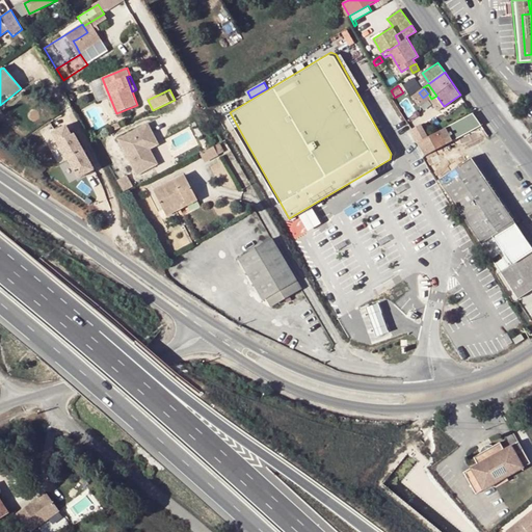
[(417,102),(423,98),(419,92),(413,96),(417,102)]
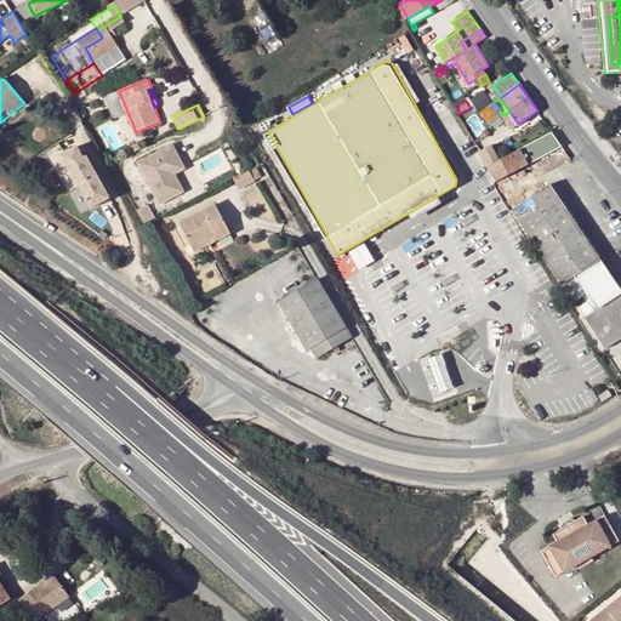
[(518,124),(510,112),(503,115),(502,115),(512,129),(518,124)]
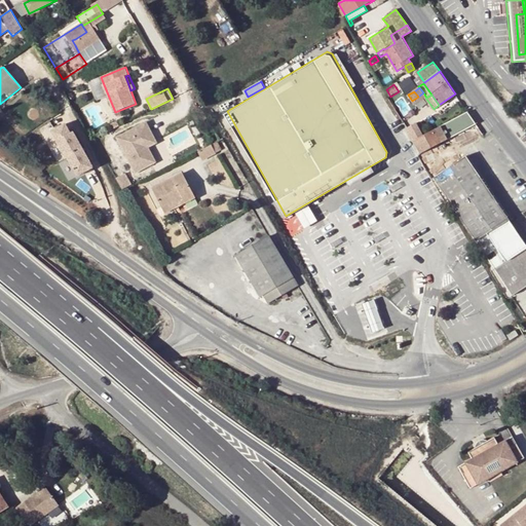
[(149,147),(158,142),(147,121),(118,138),(137,173),(152,164),(145,149),(149,147)]
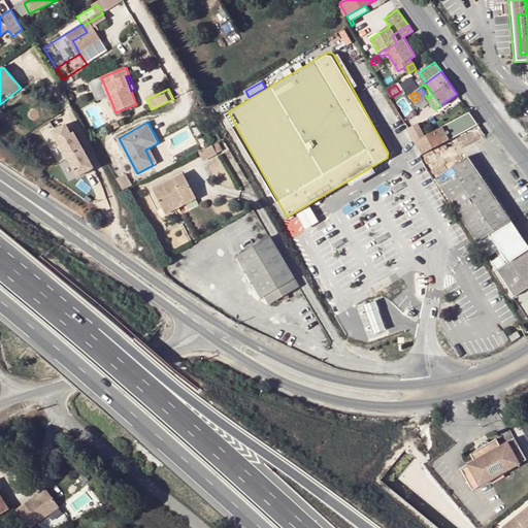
[(66,125),(56,131),(61,140),(57,142),(67,159),(68,159),(84,150),(73,133),(71,134),(66,125)]
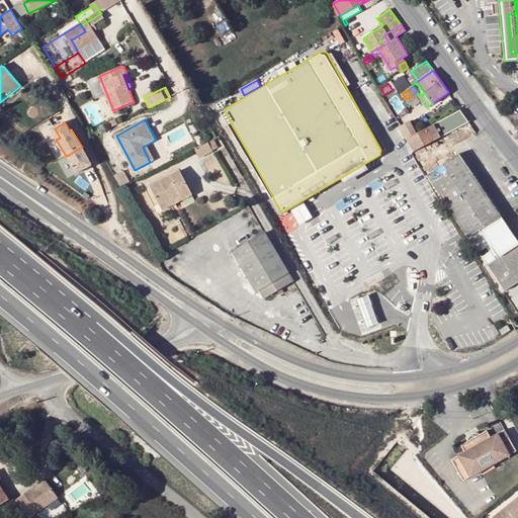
[(411,122),(402,126),(408,139),(417,134),(411,122)]
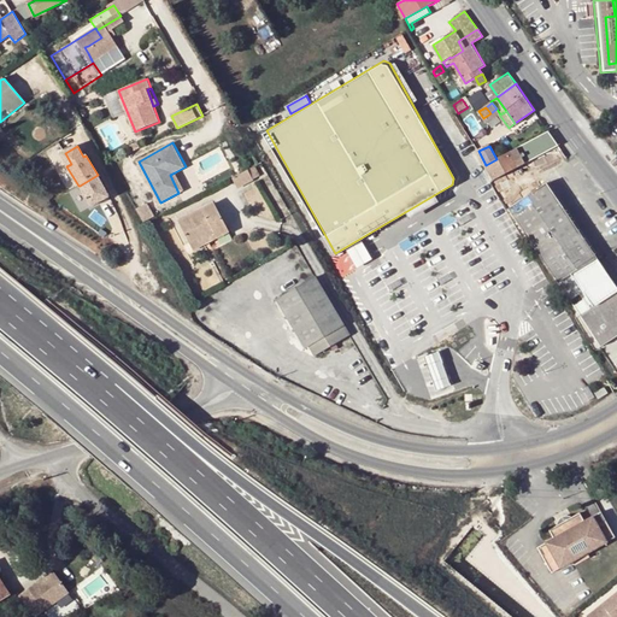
[(527,164),(519,147),(510,152),(518,169),(527,164)]
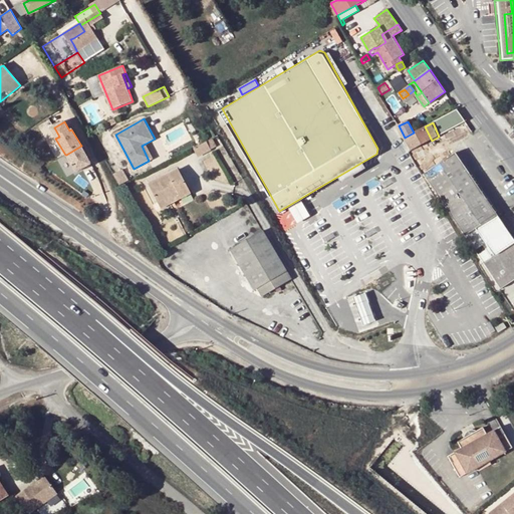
[(405,138),(412,151),(432,141),(425,126),(418,131),(414,133),(405,138)]
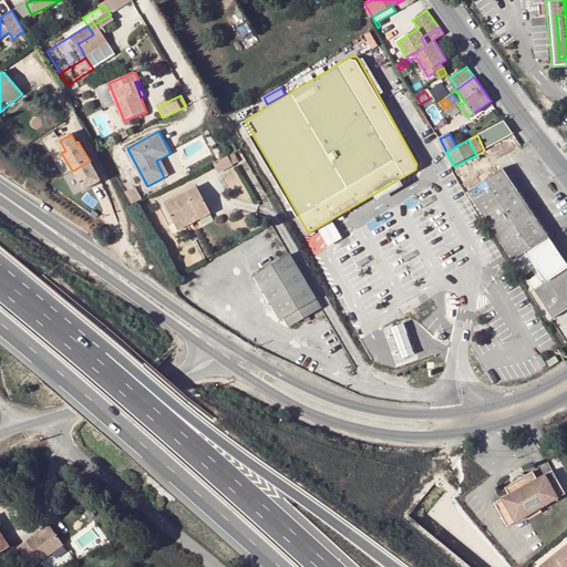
[(60,141),(55,142),(61,153),(65,151),(60,141)]
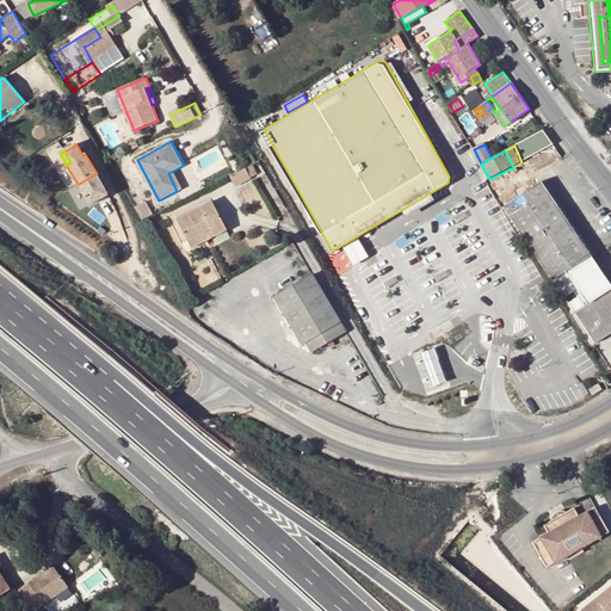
[(250,167),(233,176),(238,184),(254,176),(250,167)]
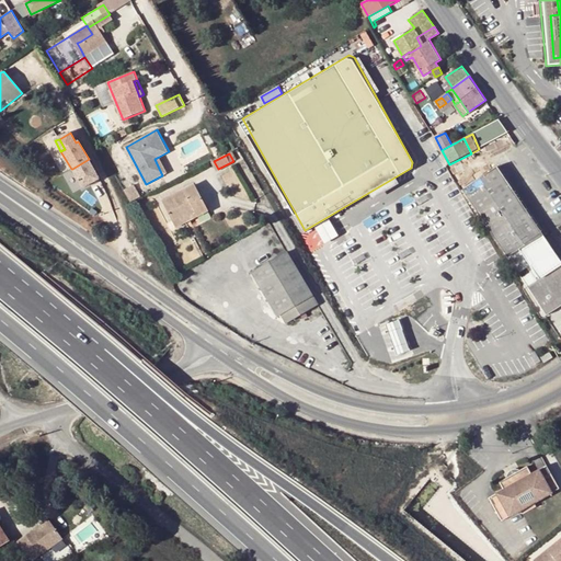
[(155,159),(162,175),(168,172),(159,157),(155,159)]
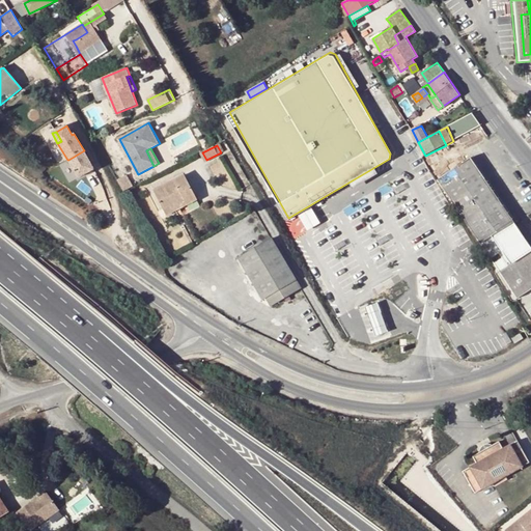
[(94,169),(84,150),(68,160),(79,177),(94,169)]
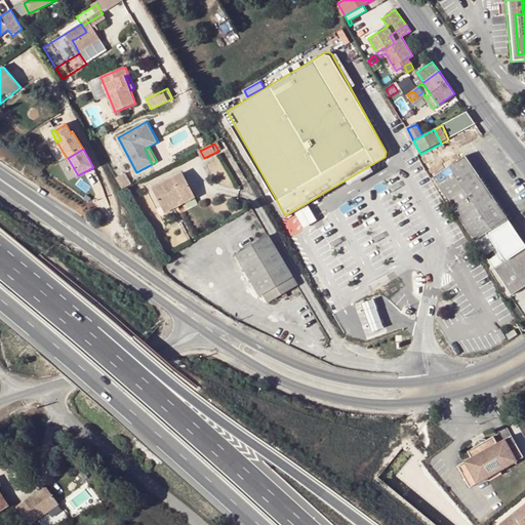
[(467,158),(435,178),(476,240),(510,220),(467,158)]
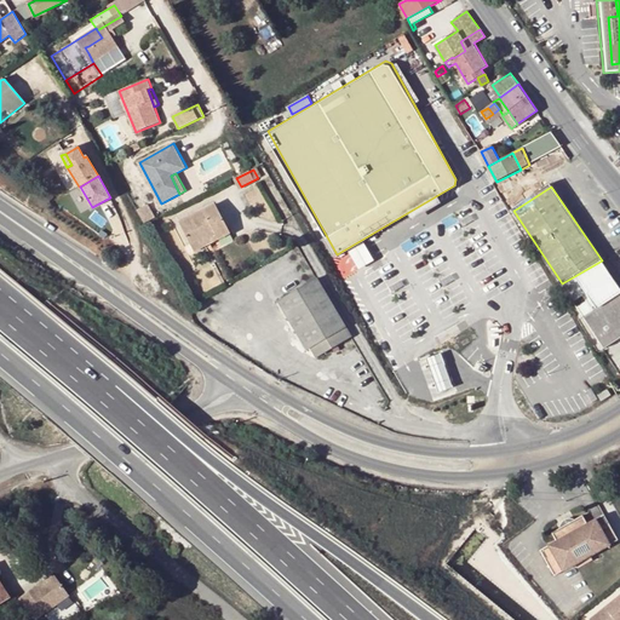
[(216,235),(218,239),(231,231),(217,205),(179,223),(190,245),(205,236),(206,240),(216,235)]
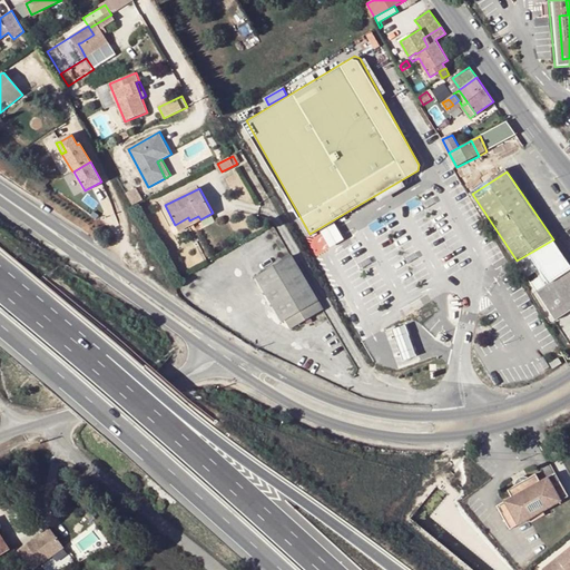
[(188,217),(175,225),(178,231),(200,219),(198,216),(189,220),(188,217)]
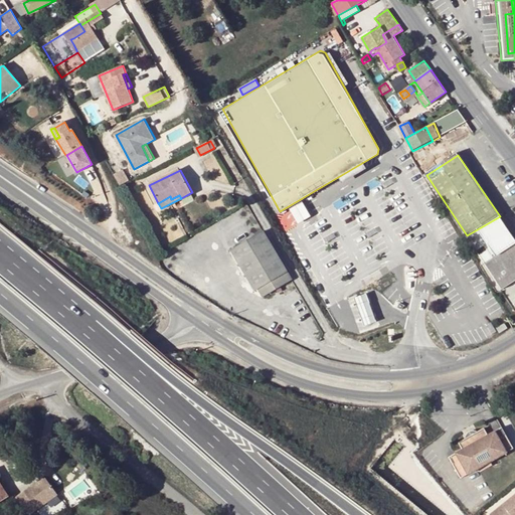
[(469,238),(500,218),(500,216),(467,235),(469,238)]
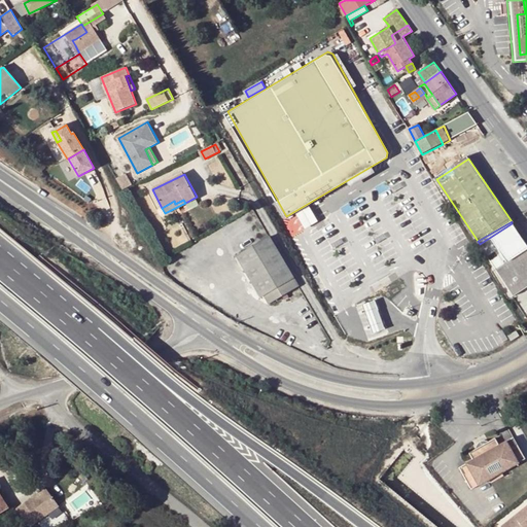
[(526,250),(526,245),(516,230),(484,250),(497,271),(526,250)]
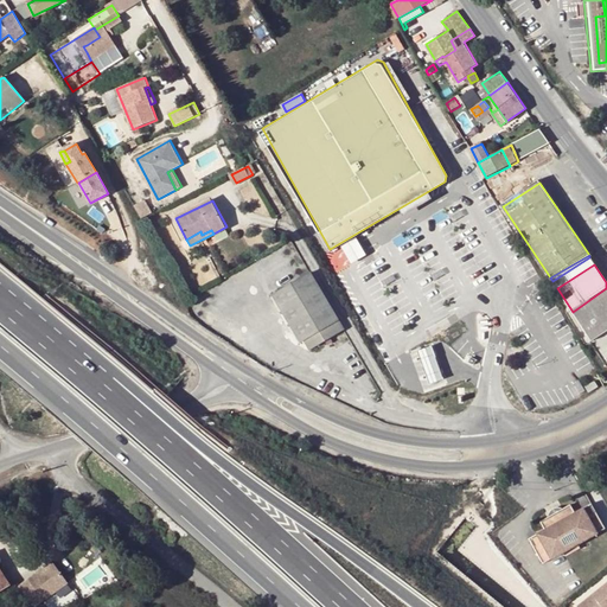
[(311,350),(344,331),(311,274),(273,295),(301,343),(306,340),(311,350)]
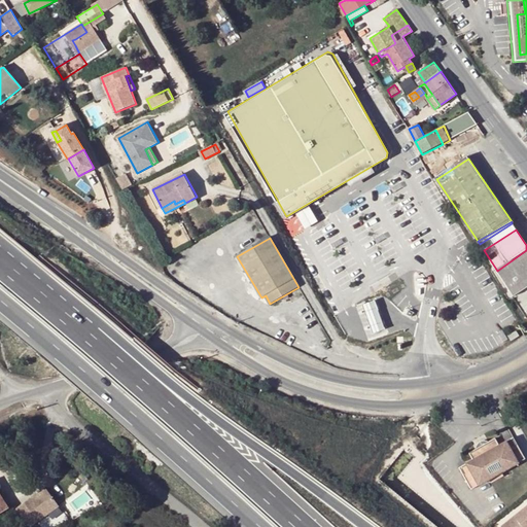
[(526,250),(497,271),(515,297),(526,288),(526,250)]
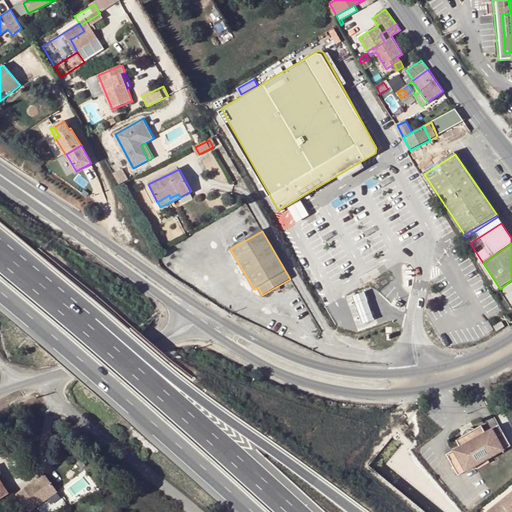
[(363,290),(350,294),(360,322),(373,317),(363,290)]
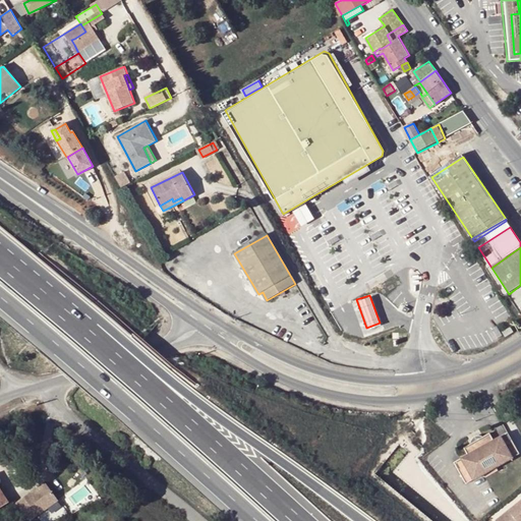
[(467,456),(454,463),(465,484),(512,459),(501,438),(494,441),(489,435),(463,448),(467,456)]
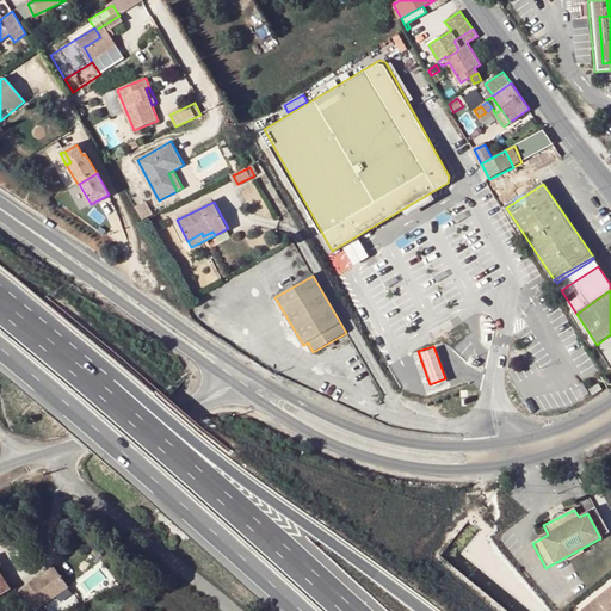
[(69,587),(54,566),(29,585),(44,605),(69,587)]
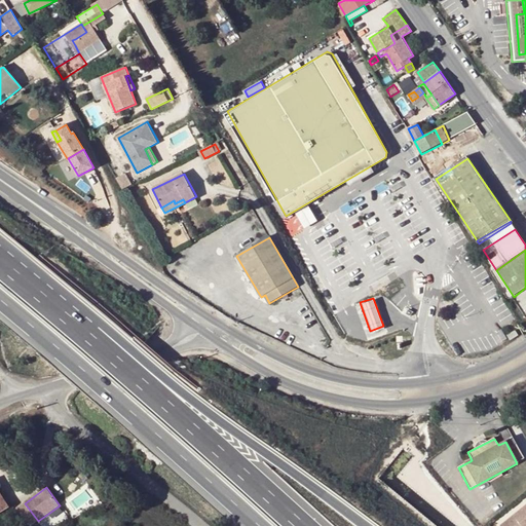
[(0,510),(8,505),(0,492),(0,510)]
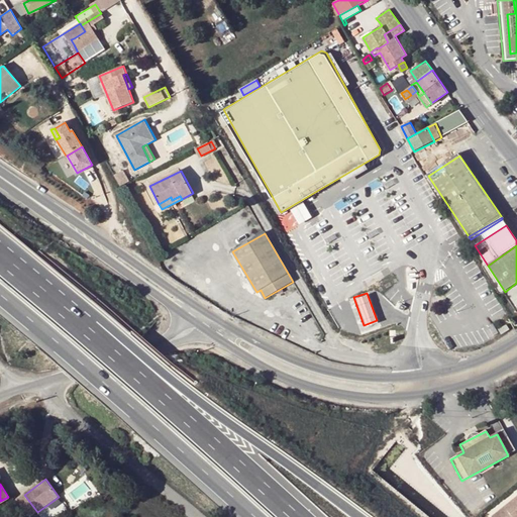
[(516,503),(516,496),(504,507),(508,511),(516,503)]
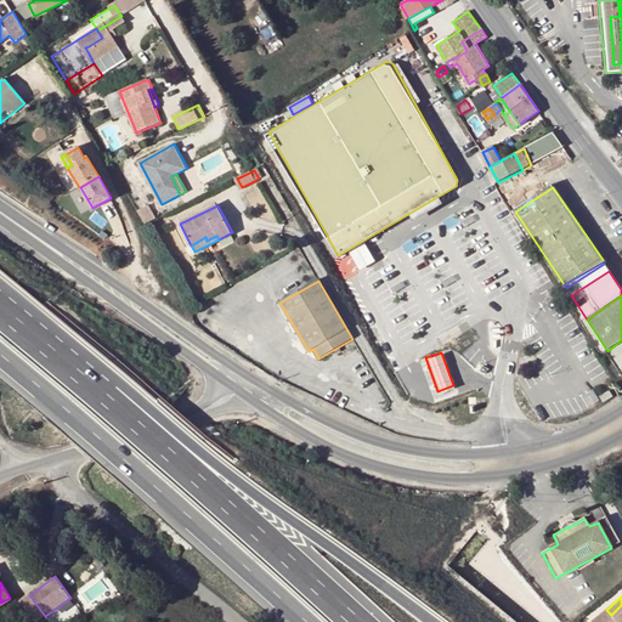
[(621,621),(621,605),(611,615),(606,610),(591,621),(621,621)]
